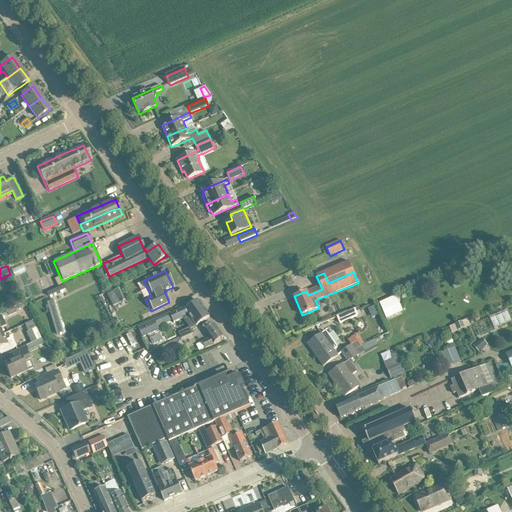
[(62,281),(60,277),(55,279),(58,286),(63,284),(62,281)]
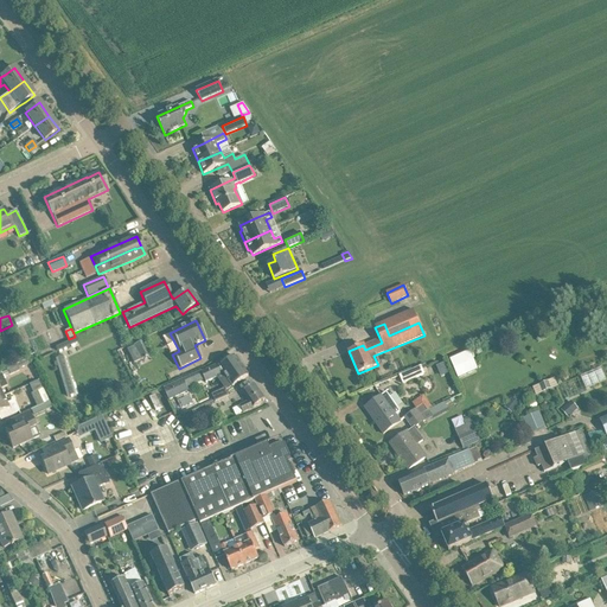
[(77,346),(75,340),(62,346),(65,352),(77,346)]
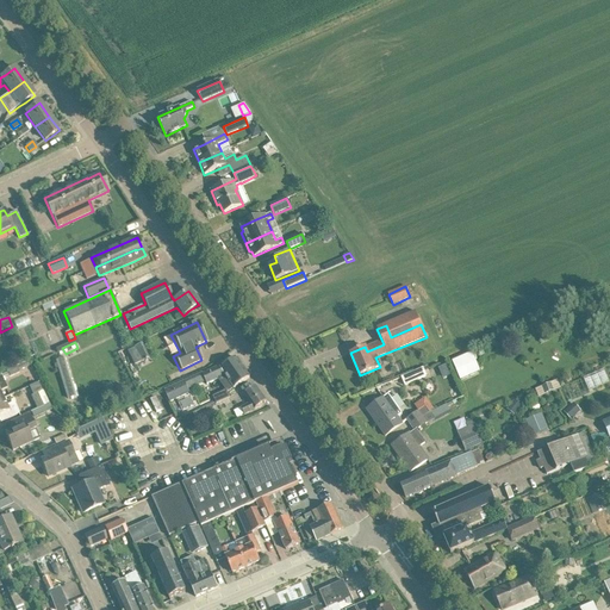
[(148,360),(142,348),(135,352),(139,362),(148,360)]
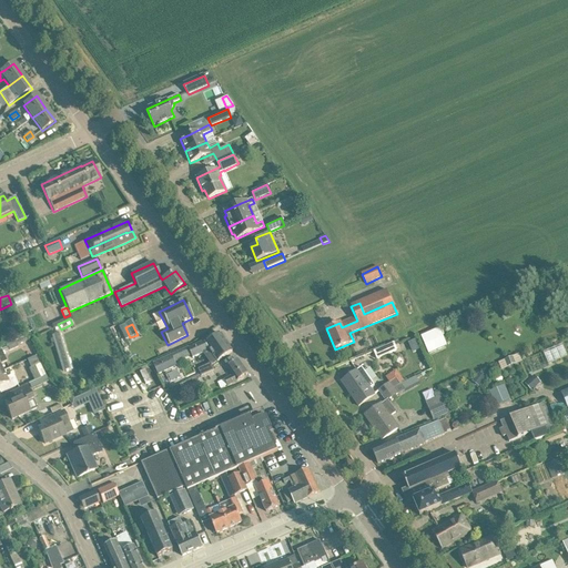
[(70,371),(60,334),(52,336),(62,373),(70,371)]
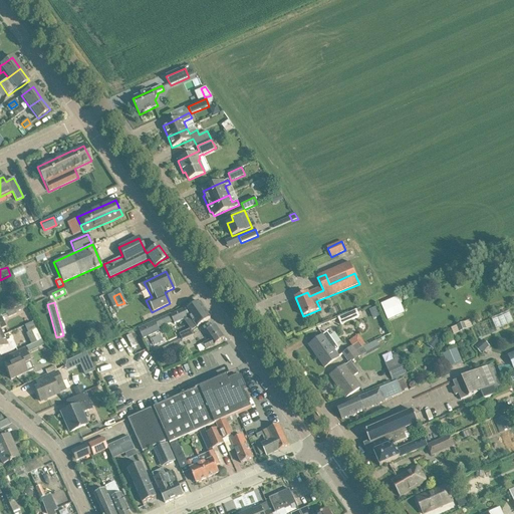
[(175,323),(183,319),(190,329),(179,334),(182,340),(194,334),(192,331),(197,327),(202,324),(210,318),(199,302),(185,311),(184,308),(175,313),(171,315),(160,319),(140,329),(144,338),(161,331),(164,328),(163,326),(173,321),(175,323)]
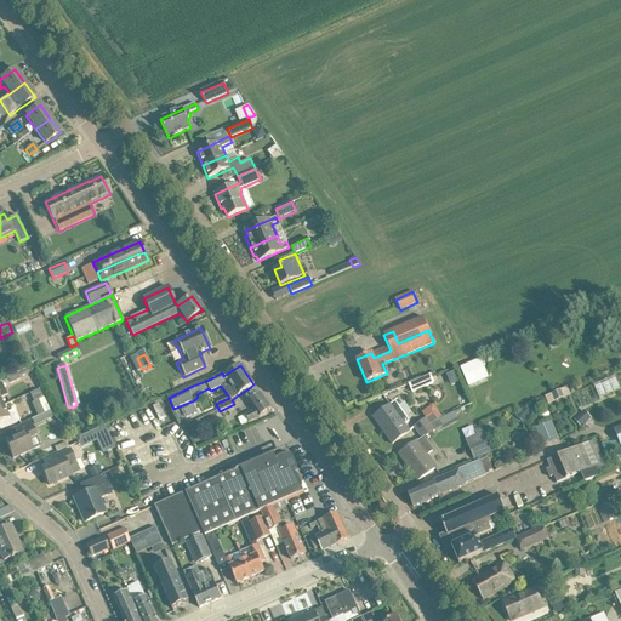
[(33,375),(29,368),(6,379),(10,385),(33,375)]
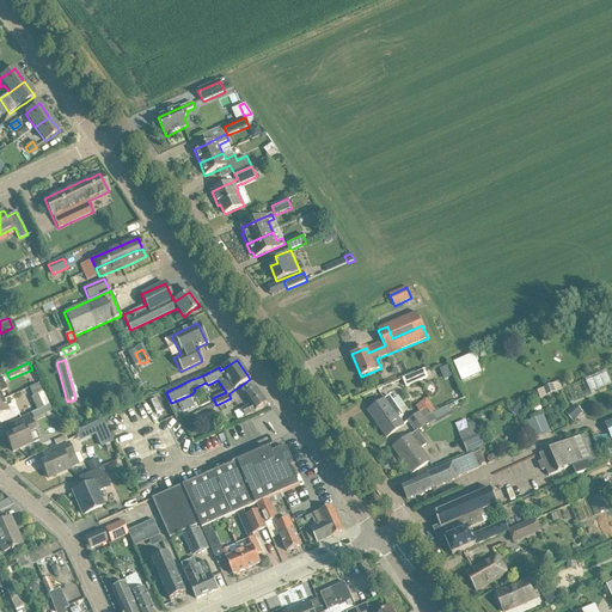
[(448,367),(441,371),(445,380),(453,377),(448,367)]
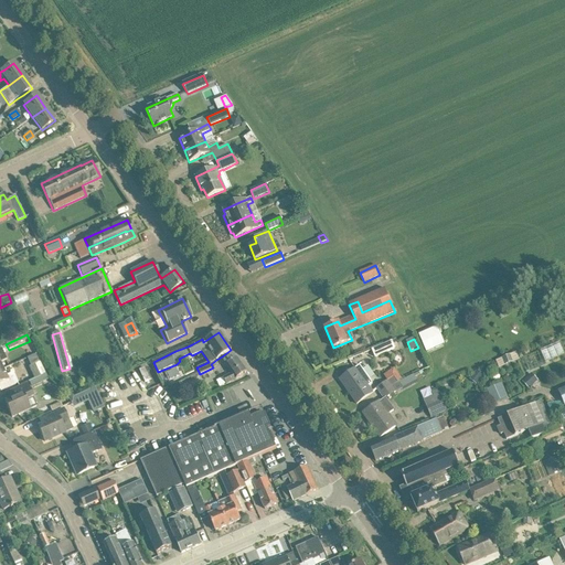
[(395,349),(392,341),(372,350),(375,358),(395,349)]
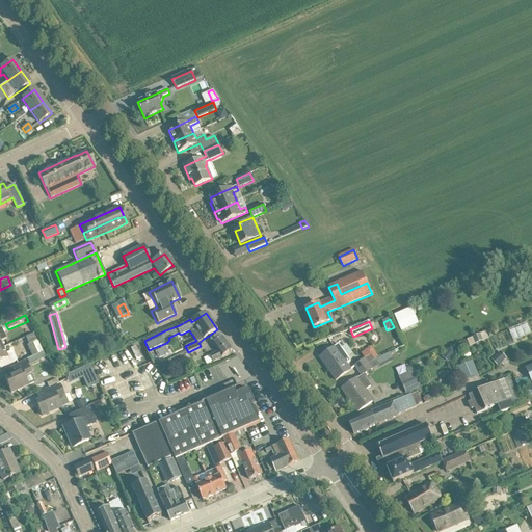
[(485,331),(467,340),(470,346),(488,338),(485,331)]
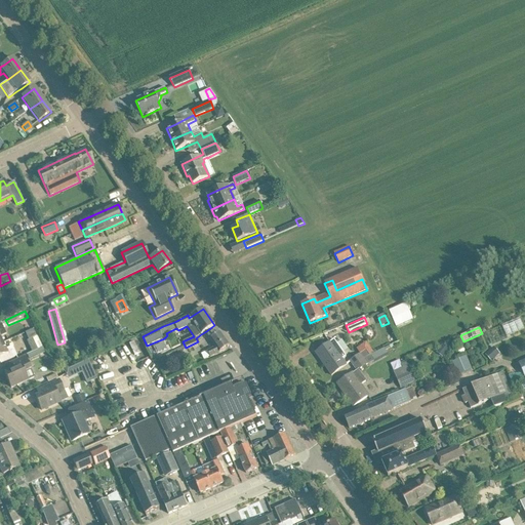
[(230,346),(219,332),(211,338),(210,339),(215,347),(207,350),(210,357),(221,352),(230,346)]
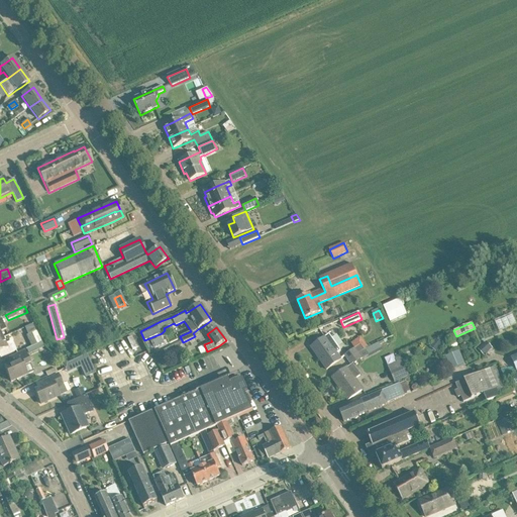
[(26,336),(31,347),(41,342),(36,331),(26,336)]
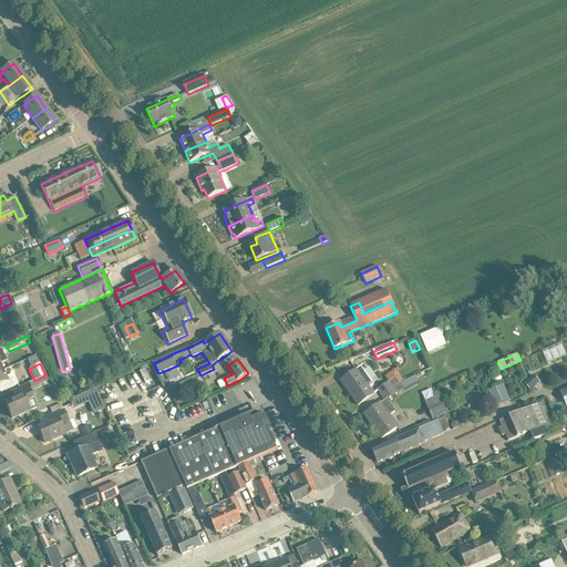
[(374,394),(370,388),(373,385),(361,367),(341,381),(358,405),(374,394)]
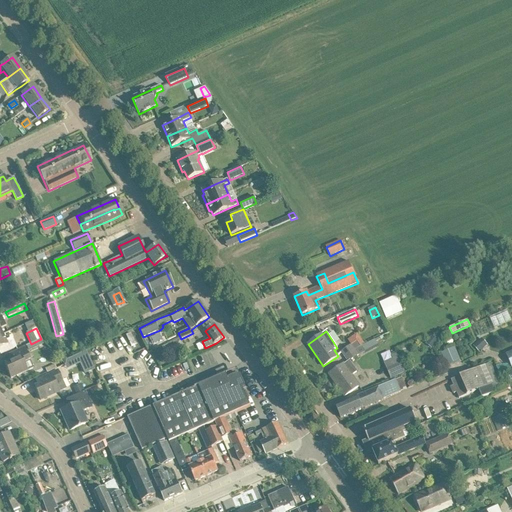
[(3,334),(0,335),(0,348),(7,345),(10,350),(16,347),(11,338),(5,340),(3,334)]
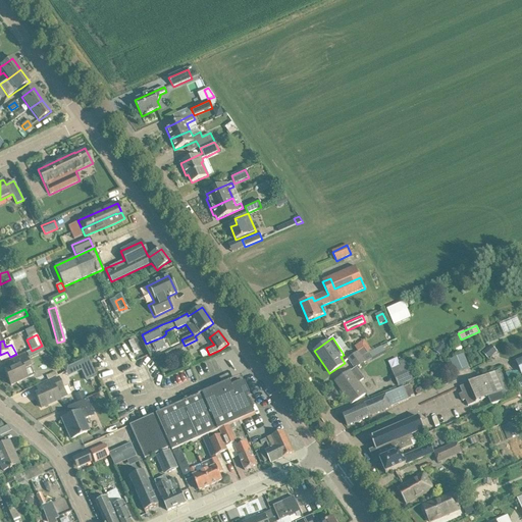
[(440,341),(433,350),(440,355),(447,346),(440,341)]
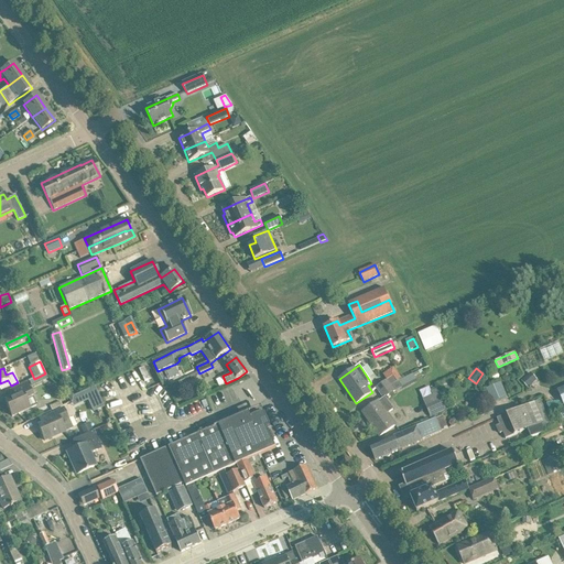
[(530,371),(521,380),(528,387),(537,379),(530,371)]
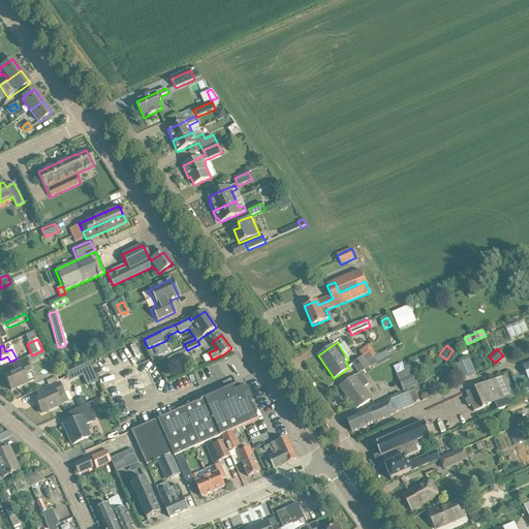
[(44,355),(42,350),(32,355),(34,361),(44,355)]
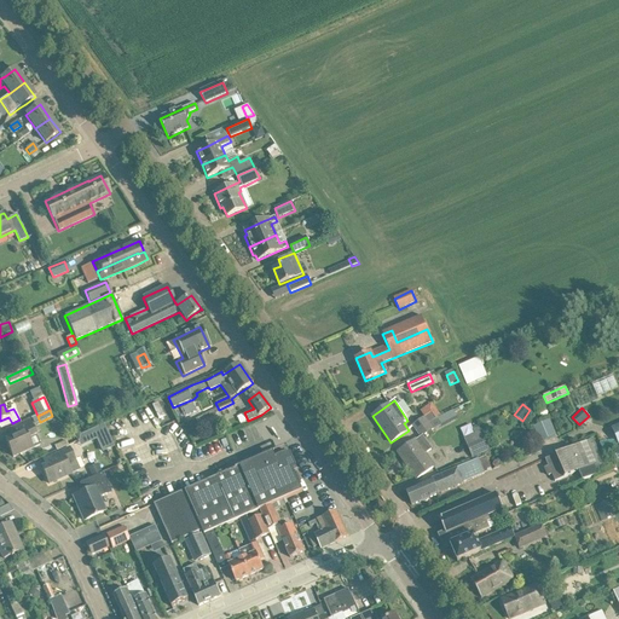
[(424,453),(432,449),(423,437),(433,429),(457,417),(453,410),(441,416),(440,416),(435,418),(416,432),(421,438),(416,441),(415,440),(398,452),(398,453),(417,480),(427,473),(434,467),(424,453)]
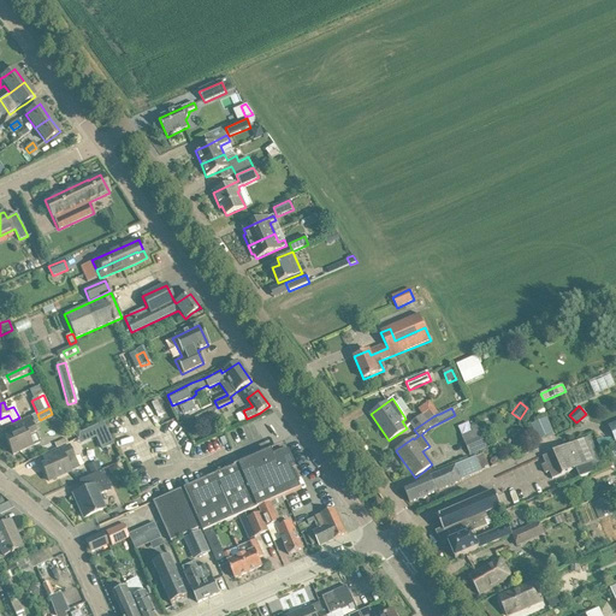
[(243,410),(236,414),(240,421),(247,419),(243,410)]
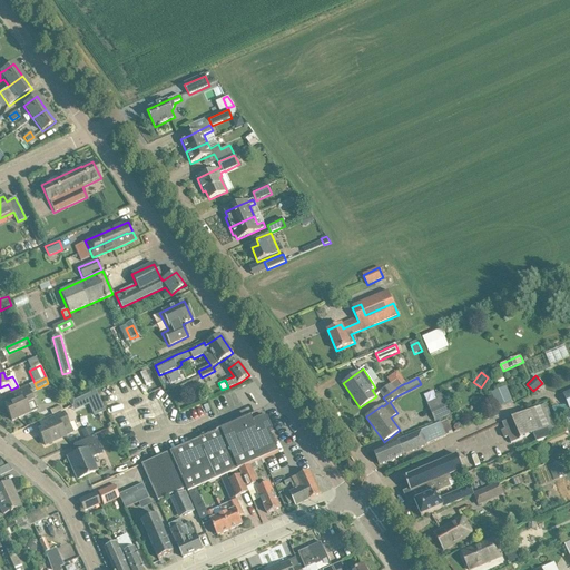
[(383,397),(401,385),(396,380),(380,392),(383,397)]
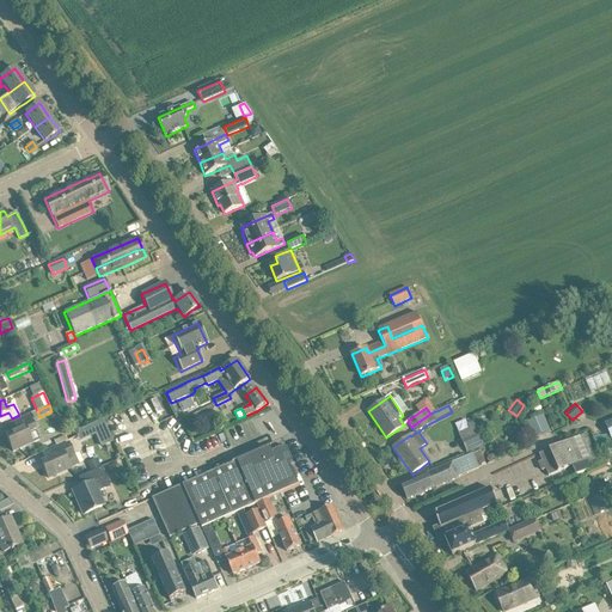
[(484,415),(477,417),(482,429),(489,426),(484,415)]
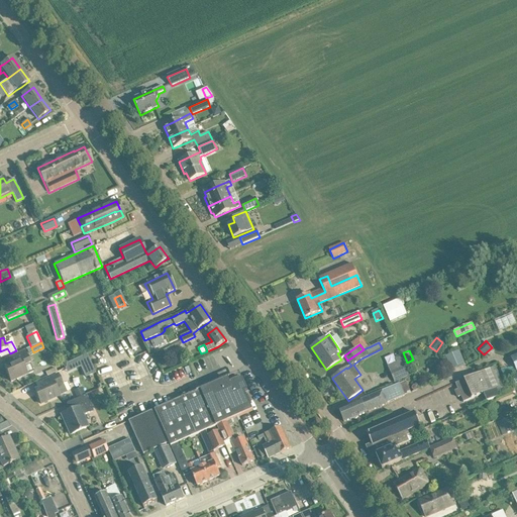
[(33,372),(24,351),(14,356),(5,360),(8,367),(4,368),(11,382),(20,378),(33,372)]
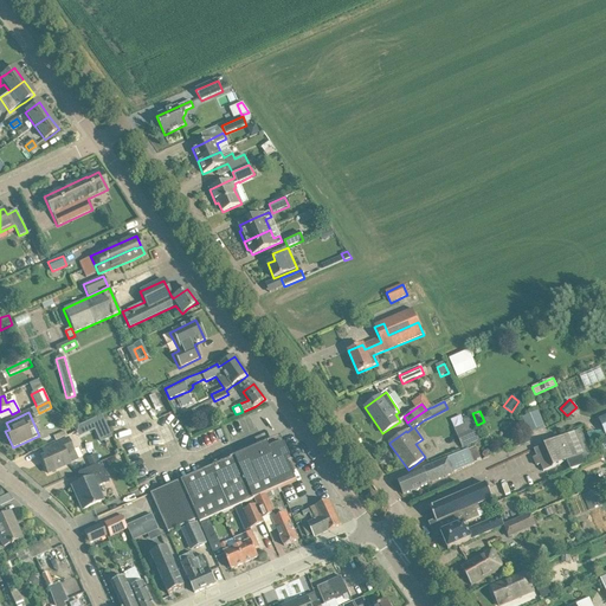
[(539,412),(521,418),(528,434),(545,427),(539,412)]
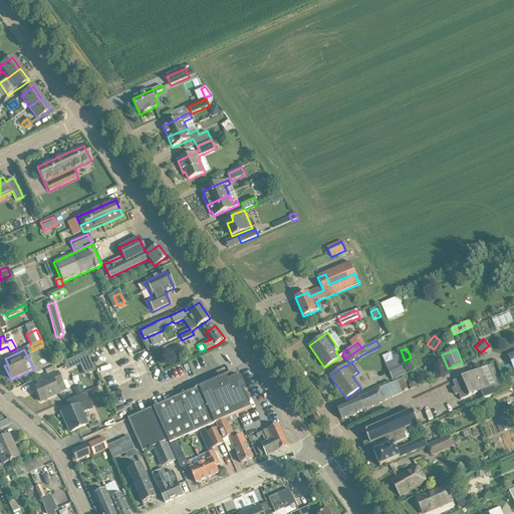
[(90,359),(81,364),(86,375),(95,370),(90,359)]
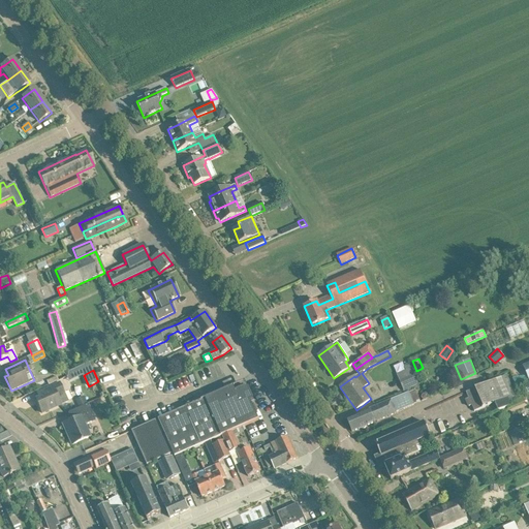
[(419,384),(414,373),(399,379),(404,391),(419,384)]
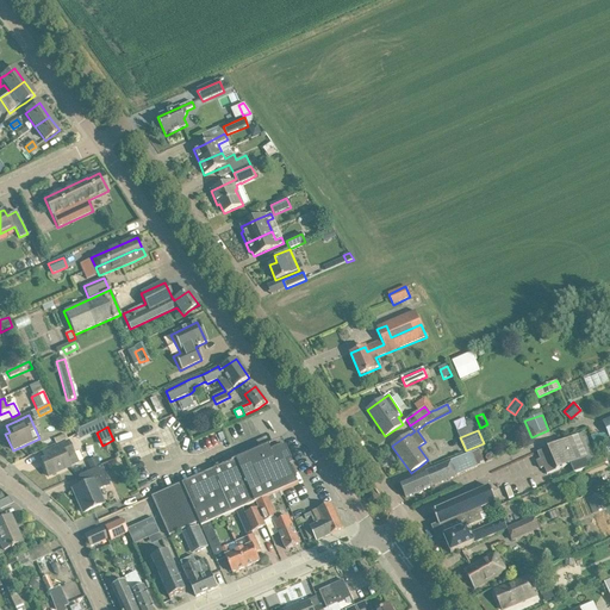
[(584,433),(548,448),(537,453),(540,460),(537,461),(541,470),(543,468),(547,474),(570,465),(574,474),(591,467),(590,462),(596,460),(584,433)]
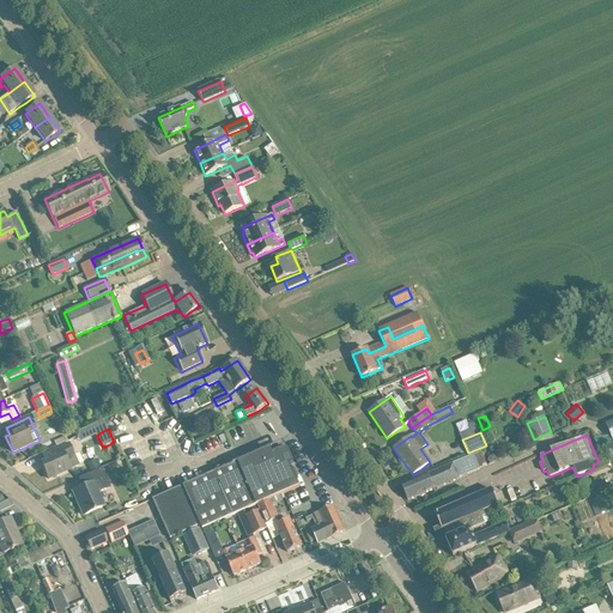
[(65,437),(54,442),(56,447),(67,442),(65,437)]
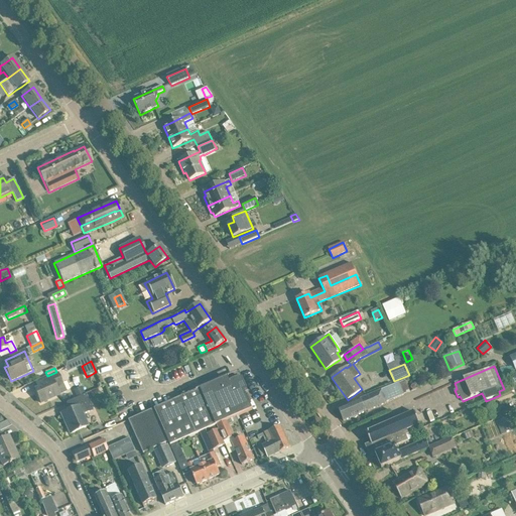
[(66,392),(61,383),(57,373),(46,378),(48,384),(34,390),(40,403),(49,399),(66,392)]
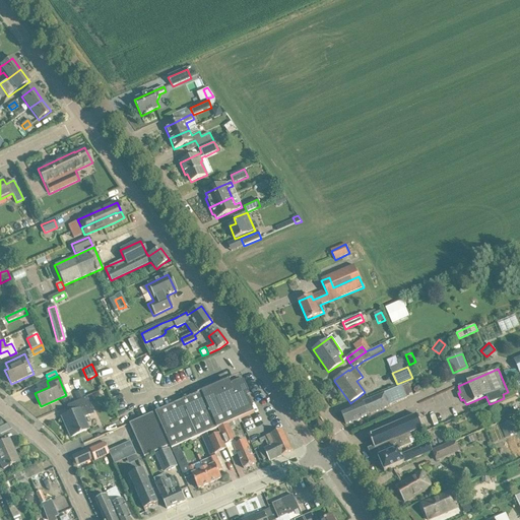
[(198,394),(155,412),(171,447),(172,450),(180,446),(191,441),(197,439),(202,436),(207,434),(218,429),(229,425),(254,413),(247,397),(250,396),(247,391),(242,380),(237,383),(237,382),(232,385),(230,381),(228,382),(202,393),(202,392),(198,394)]
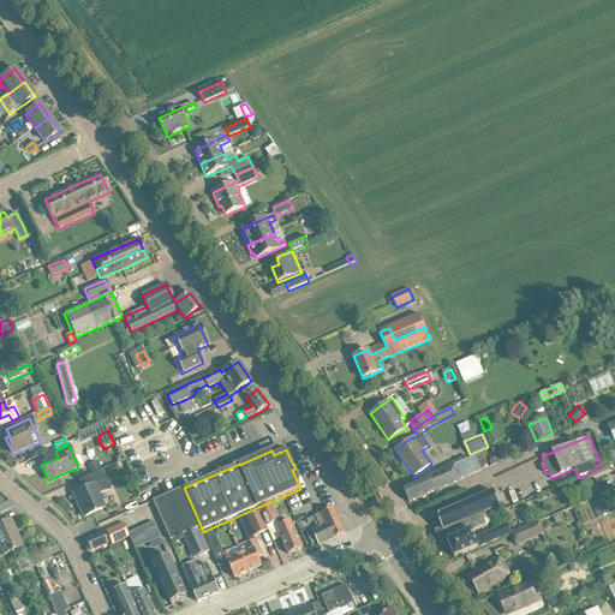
[(460,479),(481,471),(475,457),(402,488),(410,502),(419,499),(422,499),(424,497),(425,495),(461,481),(460,479)]
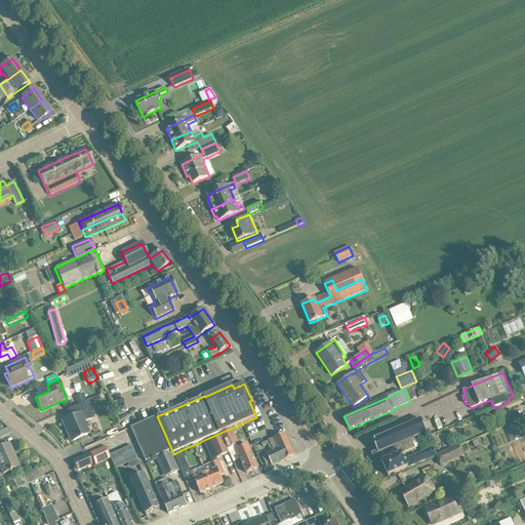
[(84,394),(74,398),(78,405),(87,401),(84,394)]
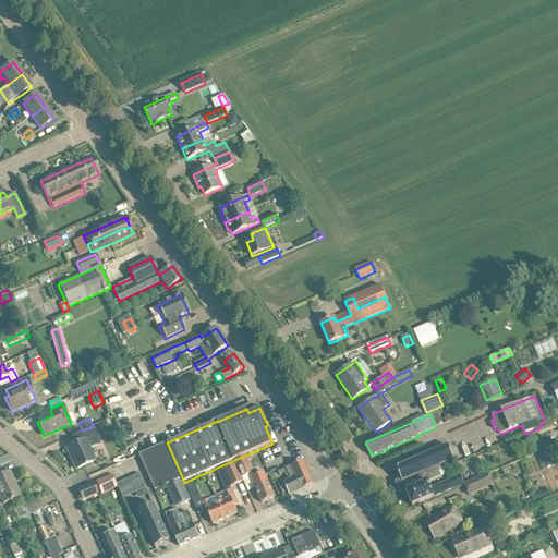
[(94,462),(88,448),(91,447),(92,448),(96,446),(95,445),(99,444),(93,426),(83,431),(86,439),(67,448),(75,470),(86,465),(94,462)]
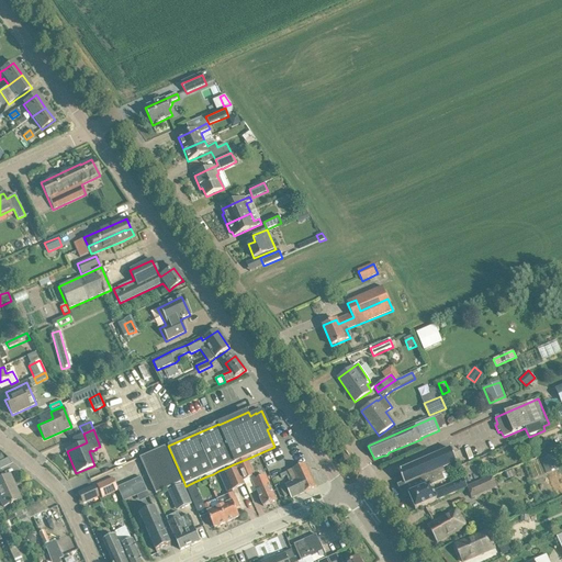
[(184,483),(168,446),(139,458),(156,495),(184,483)]
